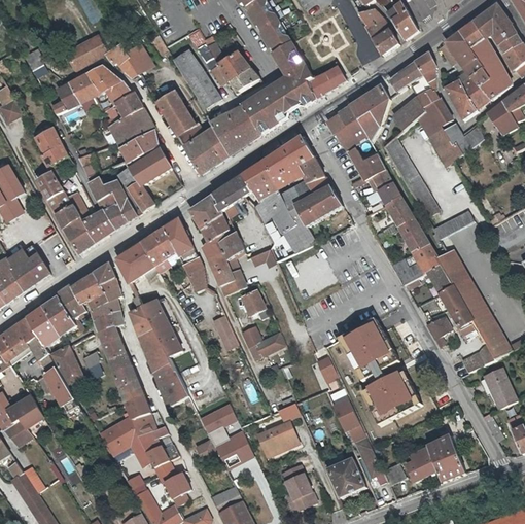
[(253,19),(272,8),(268,0),(260,0),(248,7),(251,12),(250,12),(253,19)]
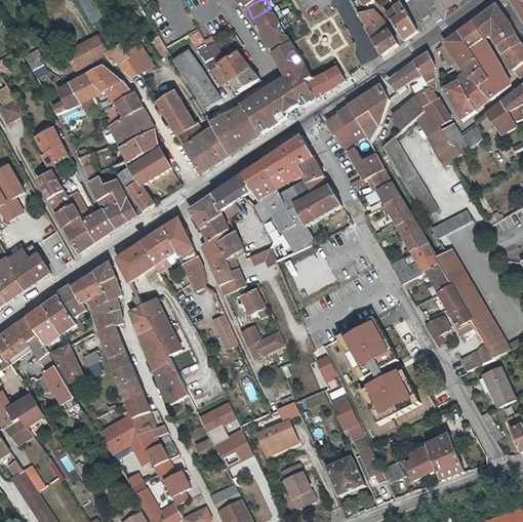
[(416,31),(400,0),(396,0),(398,3),(386,9),(404,39),(416,31)]
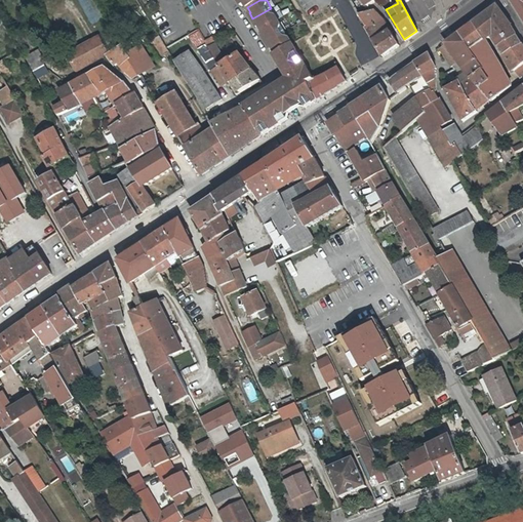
[(514,0),(522,14),(522,0),(514,0)]
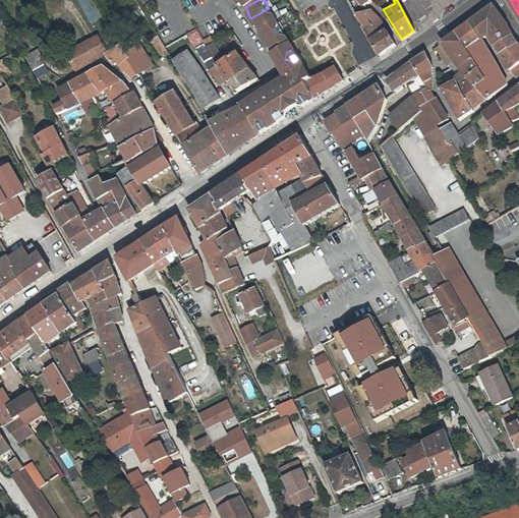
[(497,43),(512,35),(507,26),(507,23),(492,4),(468,21),(480,38),(484,35),(488,32),(497,43)]
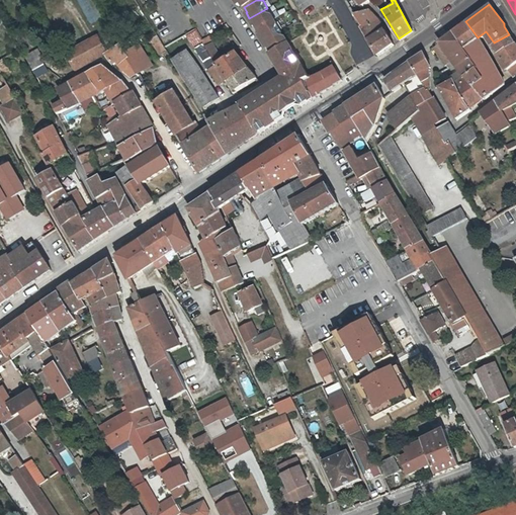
[(267,8),(249,18),(253,26),(255,25),(257,29),(274,19),(267,8)]
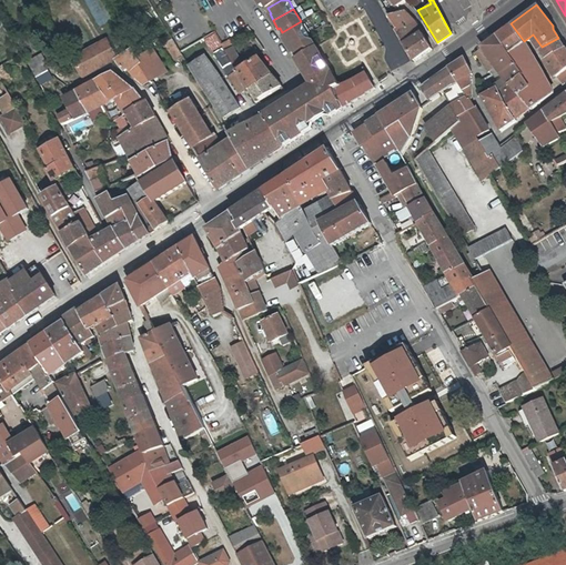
[(395,28),(414,59),(431,47),(413,18),(402,9),(390,12),(387,9),(385,10),(395,28)]
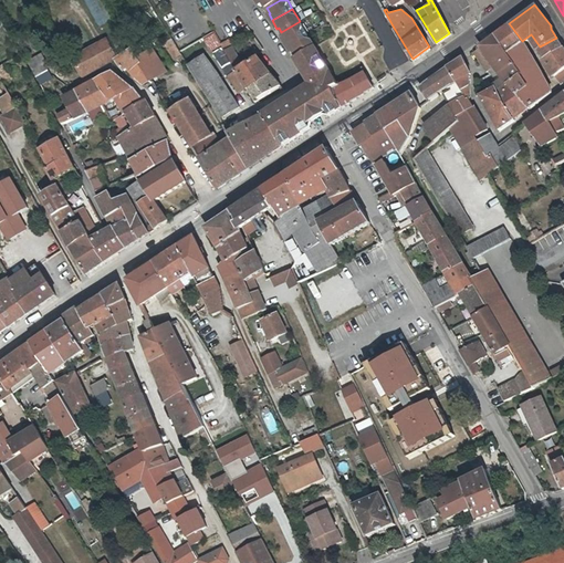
[(286,47),(288,45),(307,34),(300,21),(281,32),(284,38),(282,39),(286,47)]
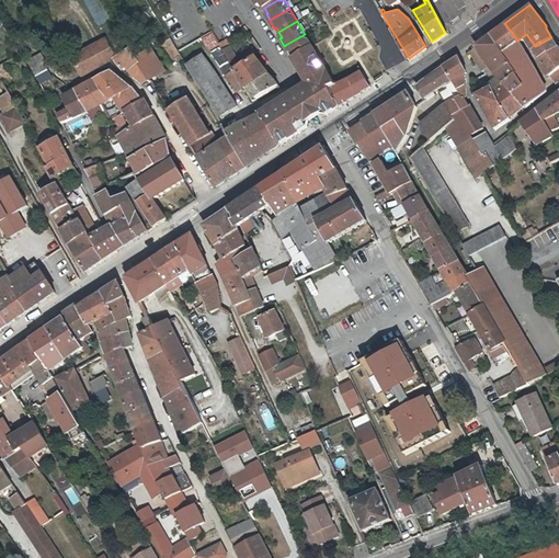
[(524,52),(517,41),(504,23),(490,33),(509,63),(524,52)]
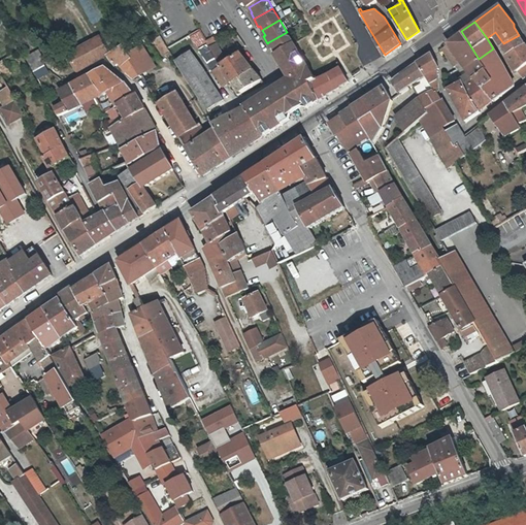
[(467,81),(464,84),(469,94),(483,86),(491,79),(485,68),(479,59),(461,31),(447,41),(460,60),(455,63),(467,81)]
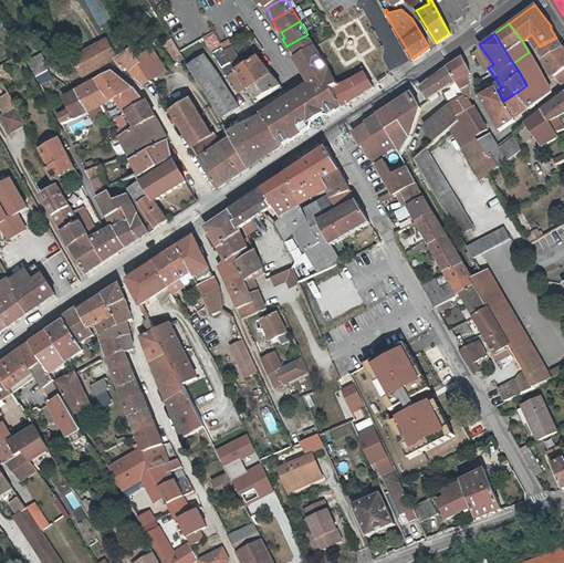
[(164,39),(173,55),(179,52),(177,49),(170,37),(169,34),(164,39)]
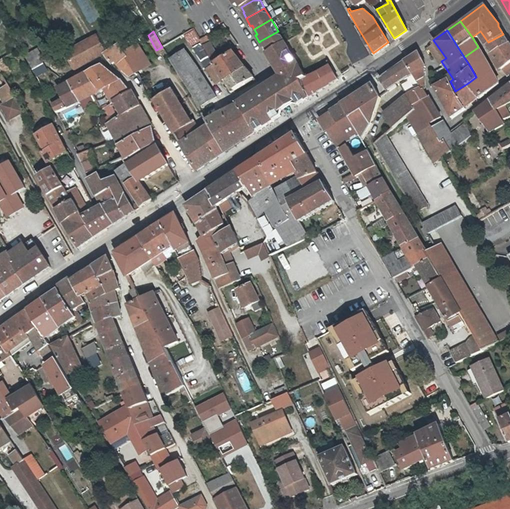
[(263,49),(264,48),(265,48),(267,52),(284,42),(278,31),(260,41),(259,42),(263,49)]
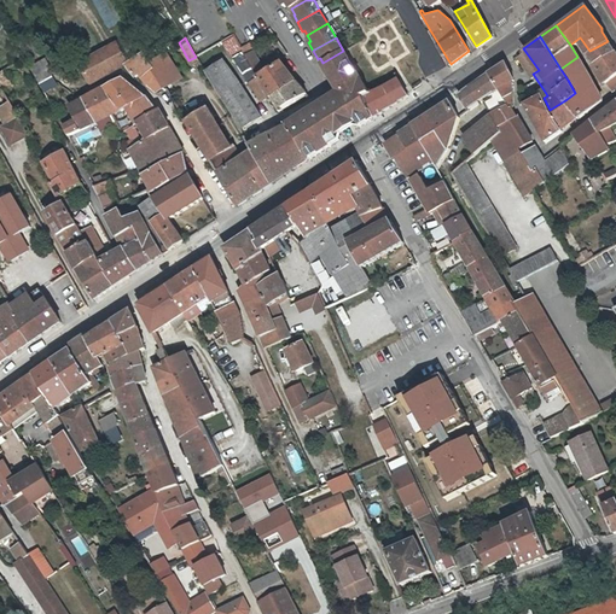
[(87,81),(123,62),(125,60),(114,41),(76,62),(87,81)]
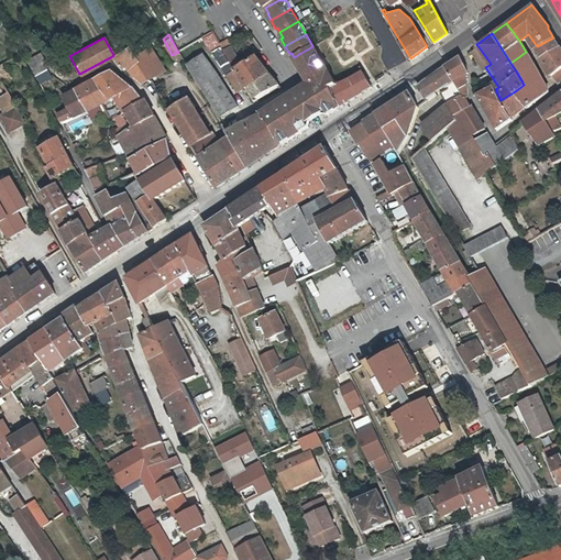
[(241,64),(224,37),(218,42),(233,67),(241,64)]
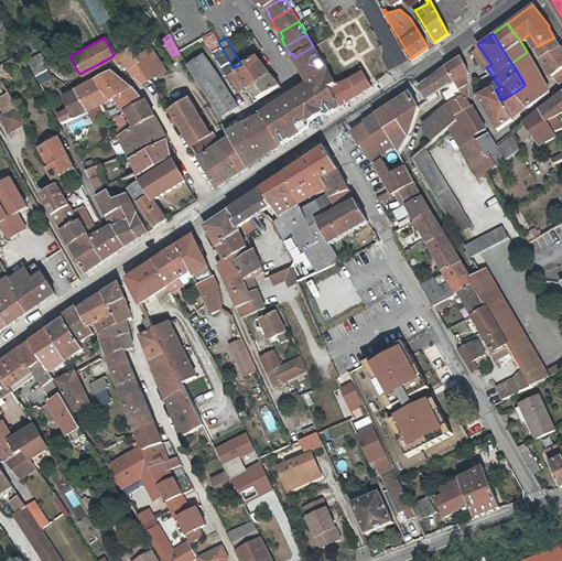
[(544,55),(560,46),(554,38),(538,46),(544,55)]
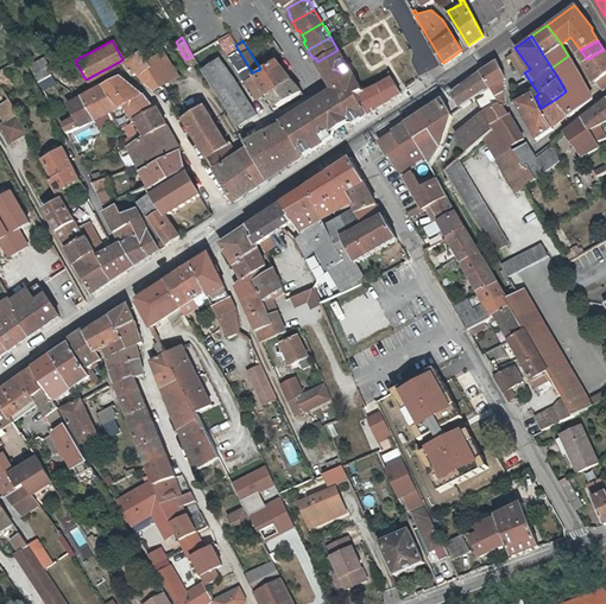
[(524,72),(530,69),(515,48),(507,53),(521,76),(524,72)]
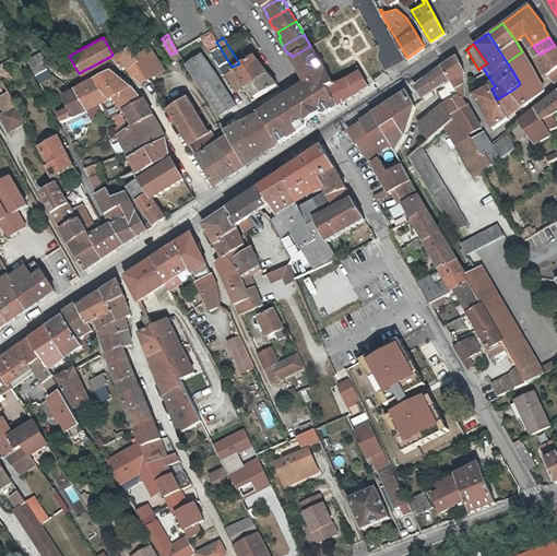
[(556,46),(556,45),(555,46),(540,55),(535,57),(547,74),(556,67),(556,46)]
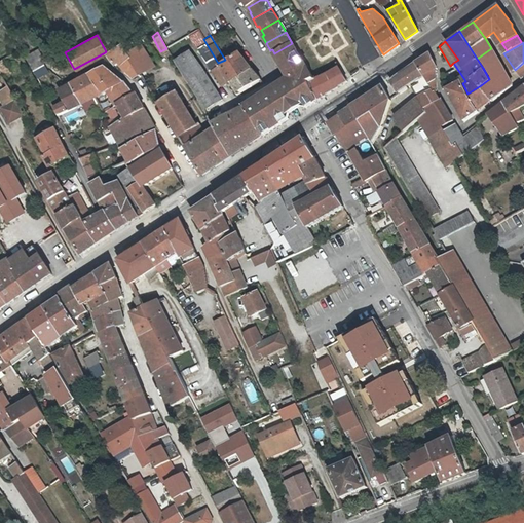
[(131,75),(137,71),(125,52),(119,43),(106,51),(105,52),(115,63),(119,61),(124,70),(131,75)]
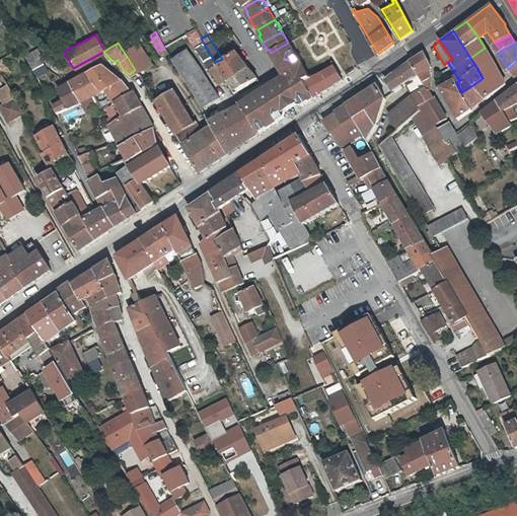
[(138,43),(124,52),(135,70),(137,73),(139,72),(152,63),(138,43)]
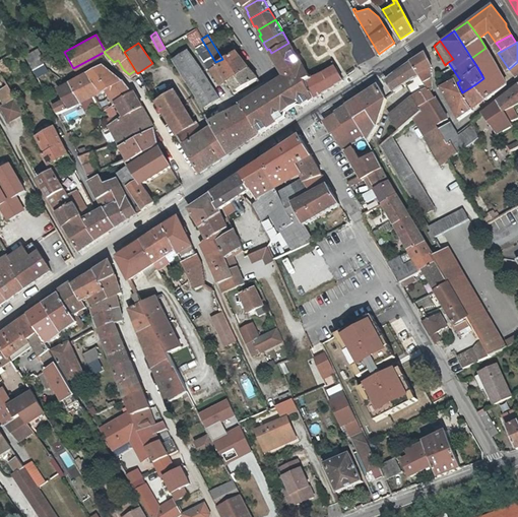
[(298,58),(288,43),(271,53),(269,49),(268,49),(283,75),(295,69),(294,67),(295,61),(298,58)]
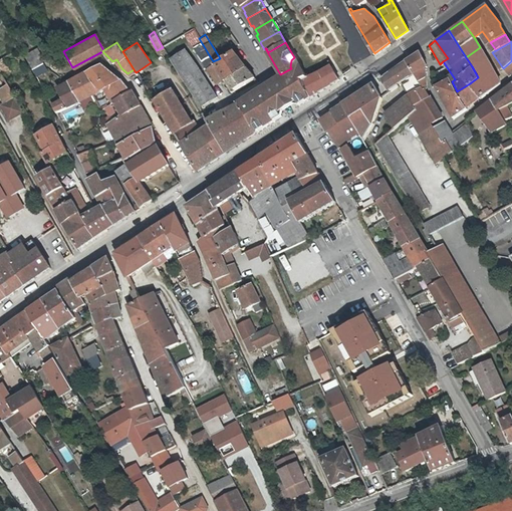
[(38,45),(26,52),(33,66),(41,61),(46,58),(38,45)]
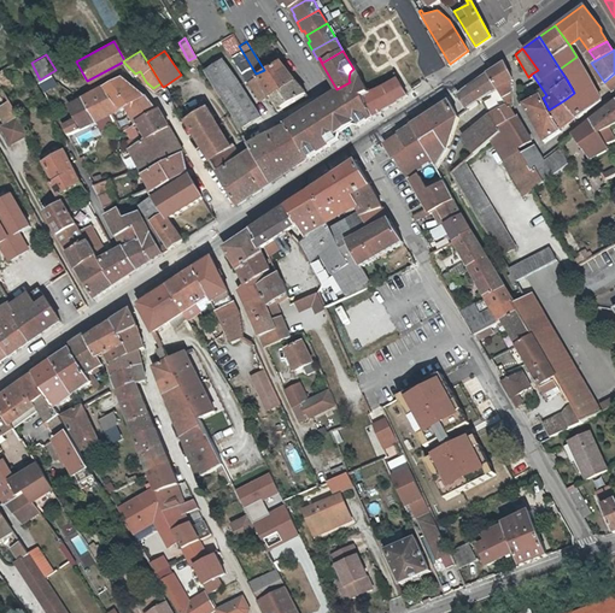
[(577,57),(560,69),(567,80),(584,69),(577,57)]
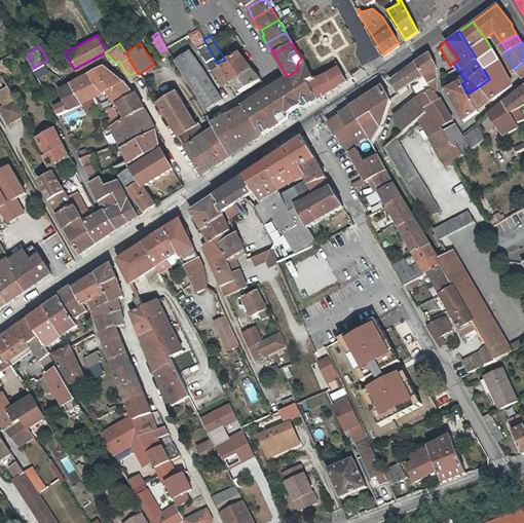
[(225,60),(218,63),(227,79),(231,77),(250,67),(238,51),(225,60)]
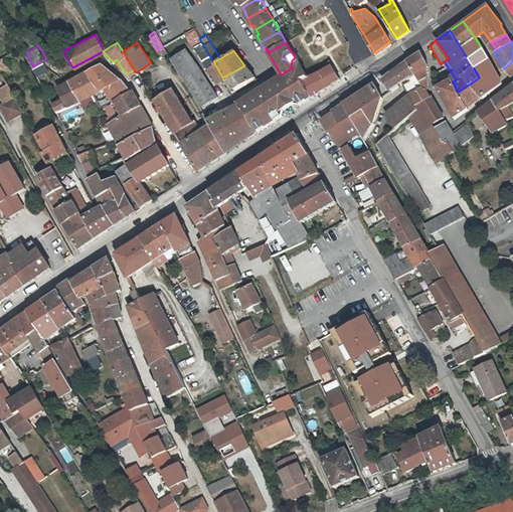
[(419,51),(406,60),(423,89),(424,89),(426,87),(423,65),(426,64),(419,51)]
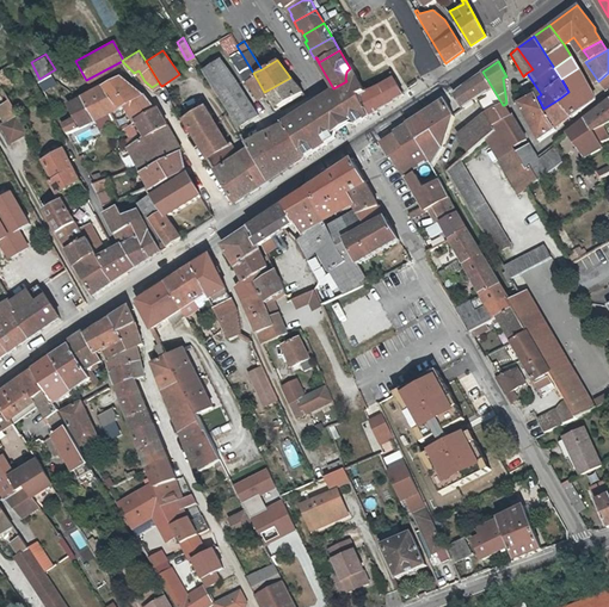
[(0,84),(4,90),(17,81),(7,63),(0,67),(0,84)]
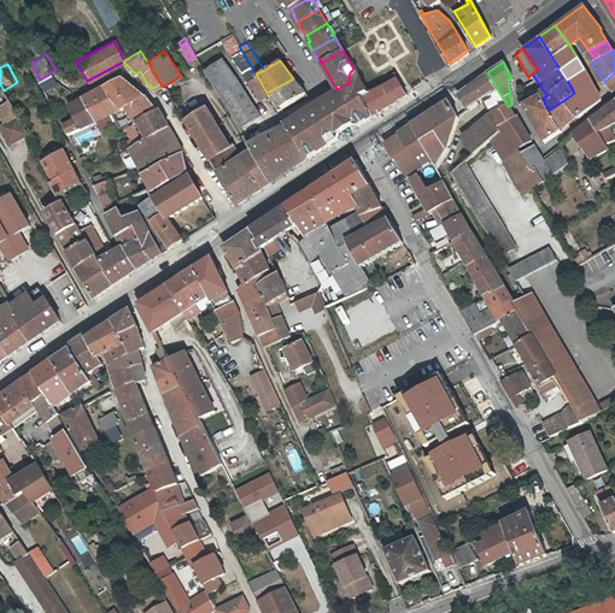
[(218,94),(221,93),(239,123),(258,112),(241,86),(226,64),(206,75),(218,94)]
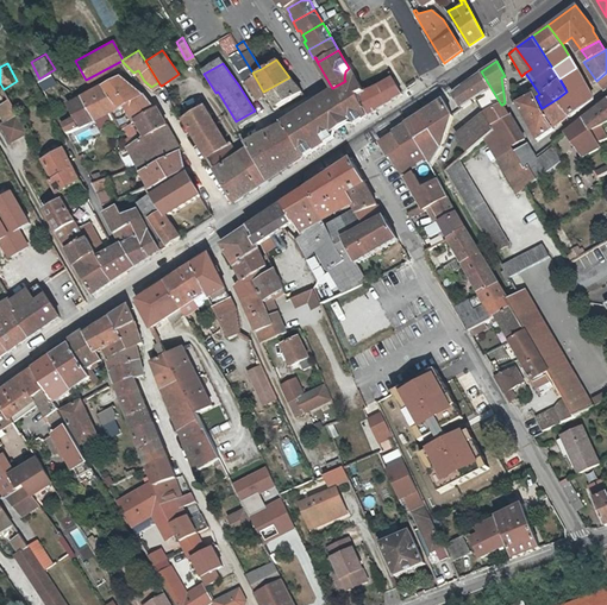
[(332,88),(350,118),(354,115),(357,120),(368,114),(356,95),(362,92),(349,68),(345,71),(344,79),(345,81),(332,88)]
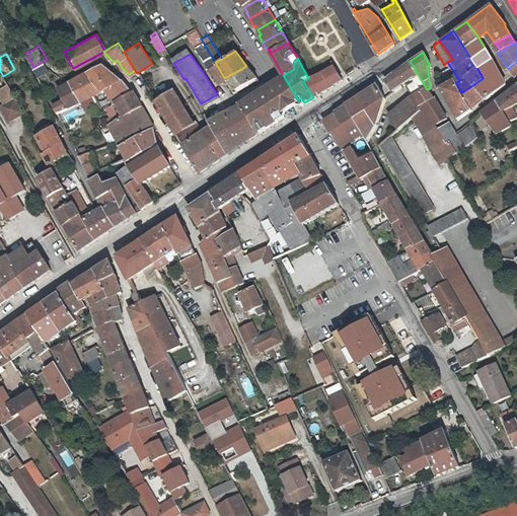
[(474,84),(485,98),(505,82),(491,58),(476,67),(483,78),(474,84)]
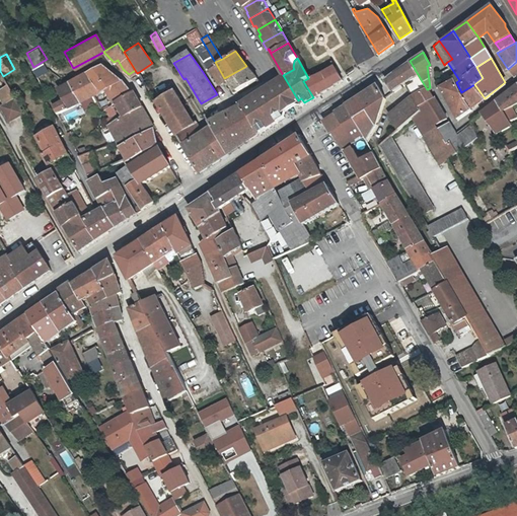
[(410,61),(383,79),(390,89),(398,84),(402,82),(412,94),(384,116),(394,128),(411,116),(416,112),(433,97),(428,89),(427,89),(410,61)]
